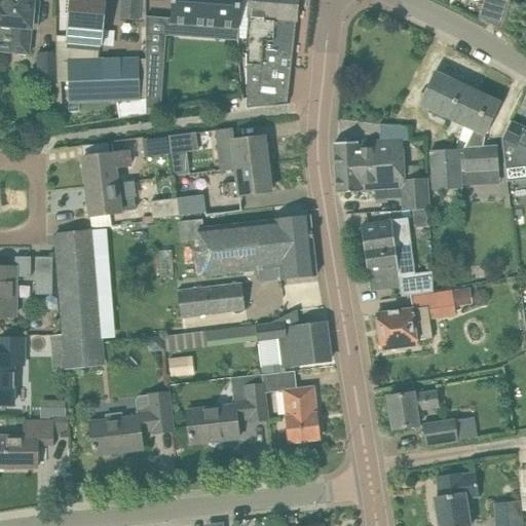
[(0,5),(0,36),(12,38),(11,51),(30,53),(32,28),(37,28),(38,16),(33,15),(34,0),(0,0),(0,6),(0,5)]
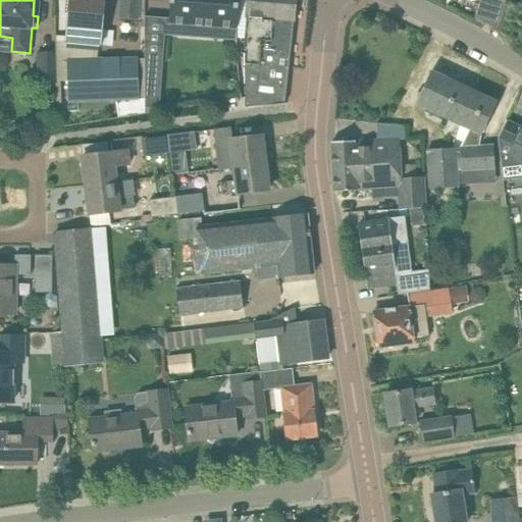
[(68,37),(67,43),(98,46),(101,46),(104,0),(70,0),(69,19),(70,19),(68,37)]
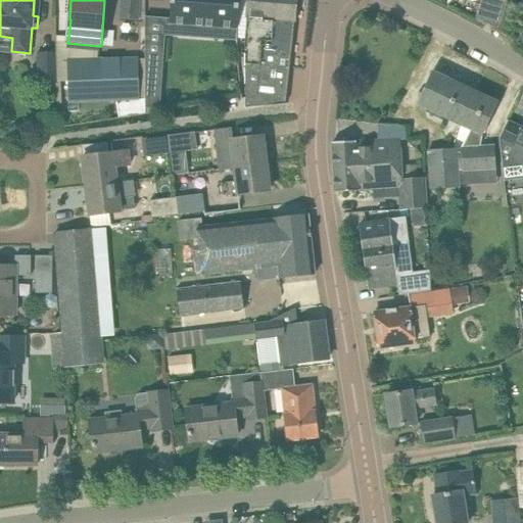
[(121,0),(121,18),(139,19),(140,0),(121,0)]
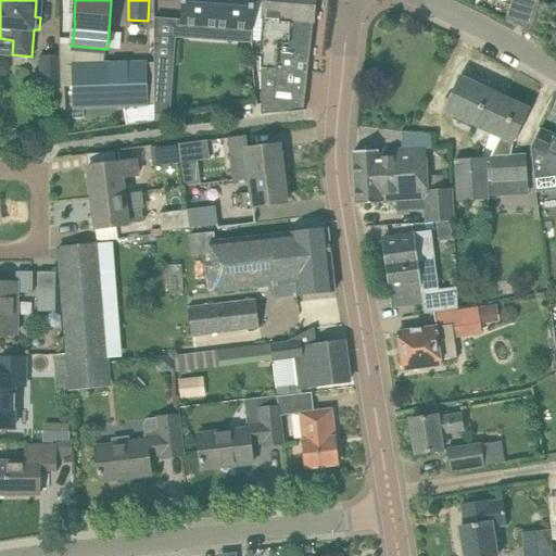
[(181,0),(180,24),(252,30),(254,0),(181,0)]
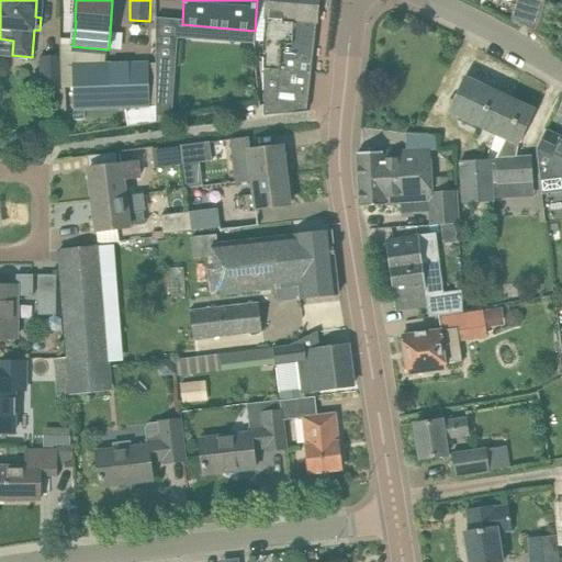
[(267,0),(265,31),(265,36),(315,42),(318,0),(267,0)]
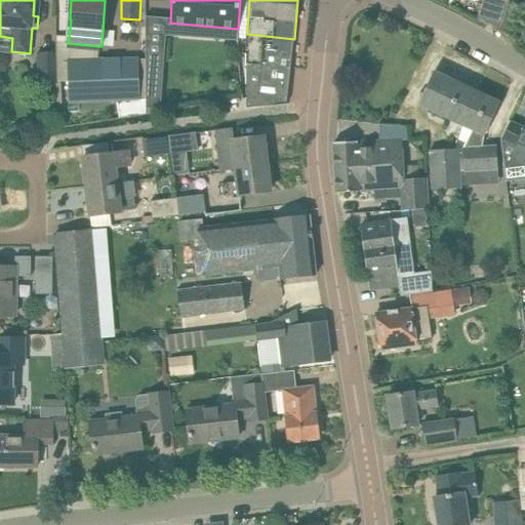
[(500,0),(484,0),(479,17),(500,29),(510,3),(500,0)]
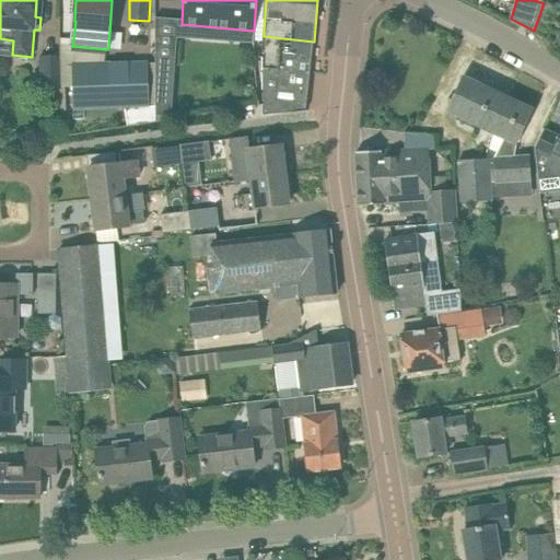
[(314,42),(264,36),(263,66),(264,66),(263,95),(264,104),(264,115),(306,111),(314,42)]
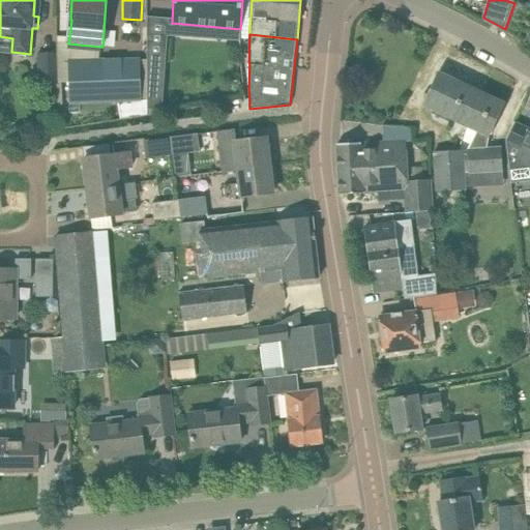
[(58,53),(37,53),(38,85),(58,84),(58,53)]
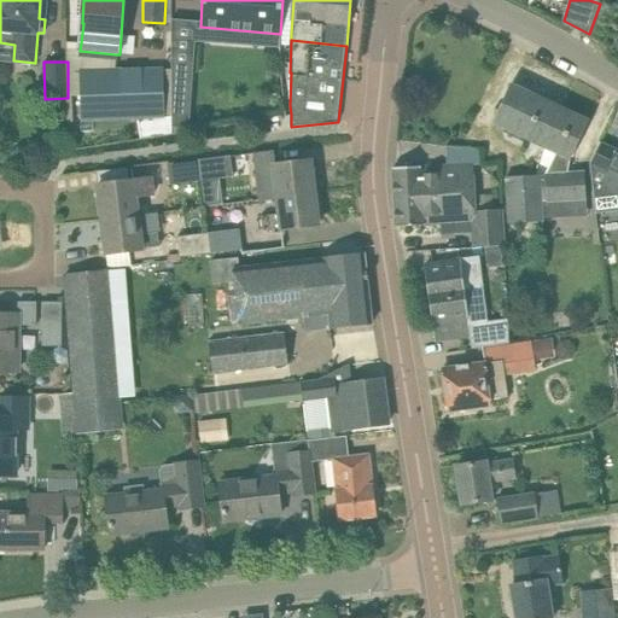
[(193,68),(172,66),(172,116),(173,127),(187,128),(193,68)]
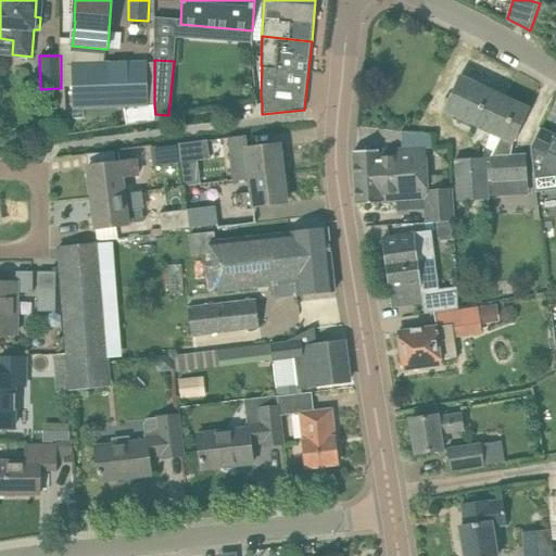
[(148,62),(72,64),(73,109),(124,106),(149,105),(149,104),(148,62)]
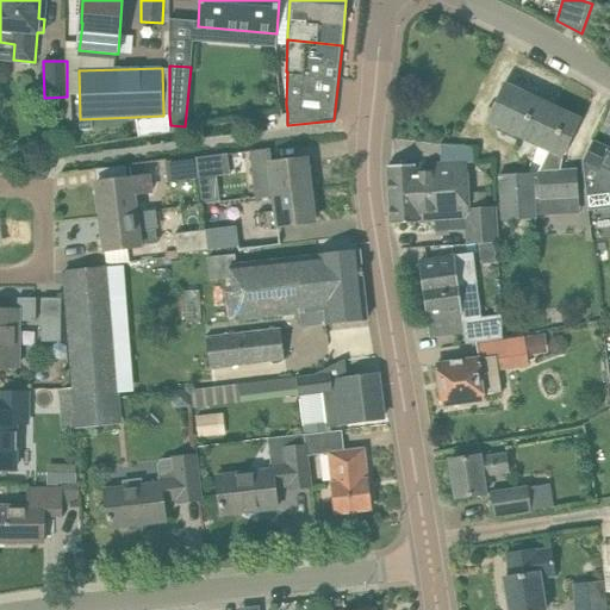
[(486,122),(536,145),(554,107),(504,83),(486,122)]
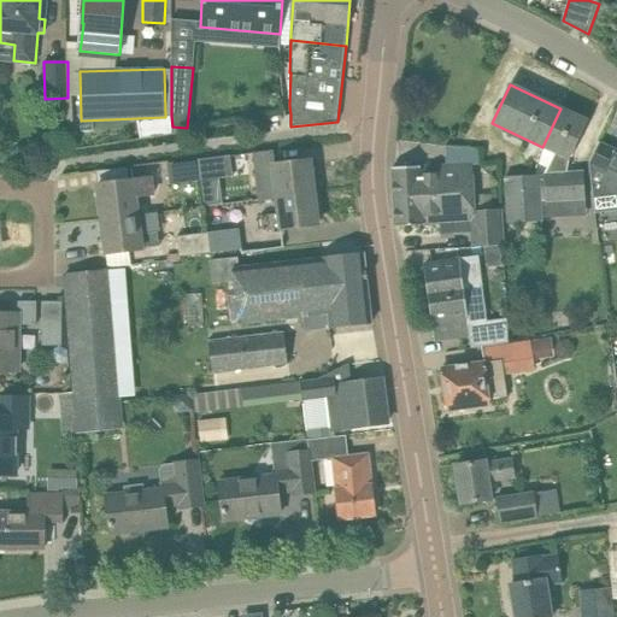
[(545,175),(540,175),(541,198),(541,201),(586,199),(583,172),(566,174),(569,160),(588,121),(560,109),(542,147),(556,153),(545,175)]
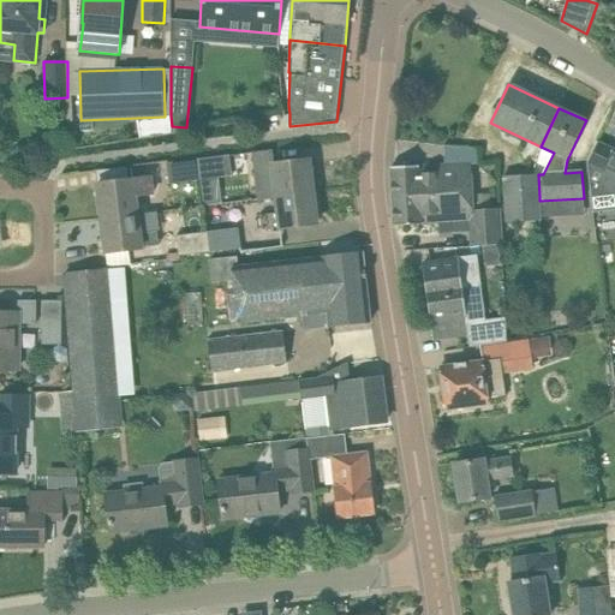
[(165,117),(137,118),(141,139),(172,136),(172,126),(171,115),(165,115),(165,117)]
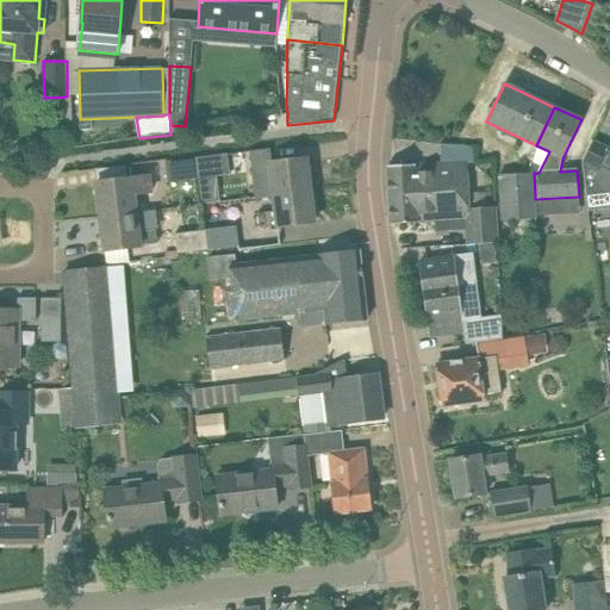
[(587,211),(609,206),(609,145),(609,148),(592,141),(583,161),(587,211)]
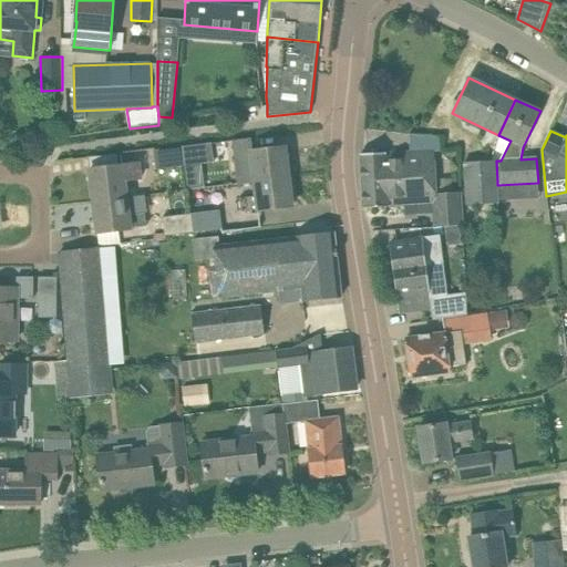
[(251,138),(233,141),(238,183),(255,181),(288,177),(285,147),(253,151),(251,138)]
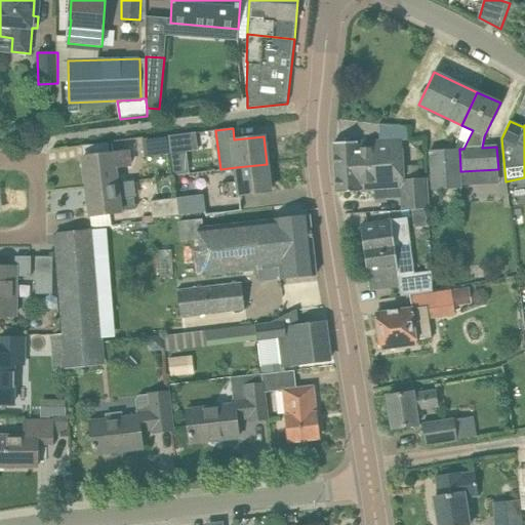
[(196,132),(169,135),(171,153),(198,150),(196,132)]
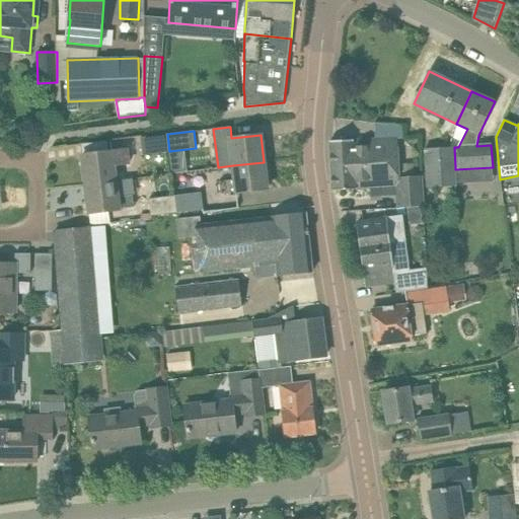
[(169,151),(167,134),(141,138),(143,154),(169,151)]
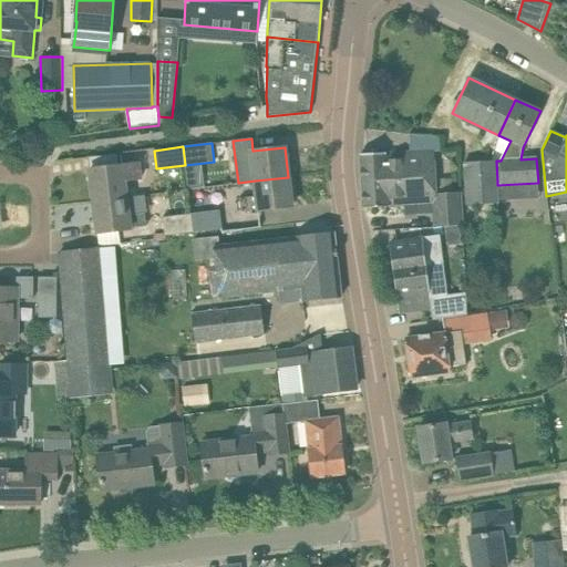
[(434,151),(361,154),(362,182),(414,178),(414,185),(435,184),(435,181),(434,151)]
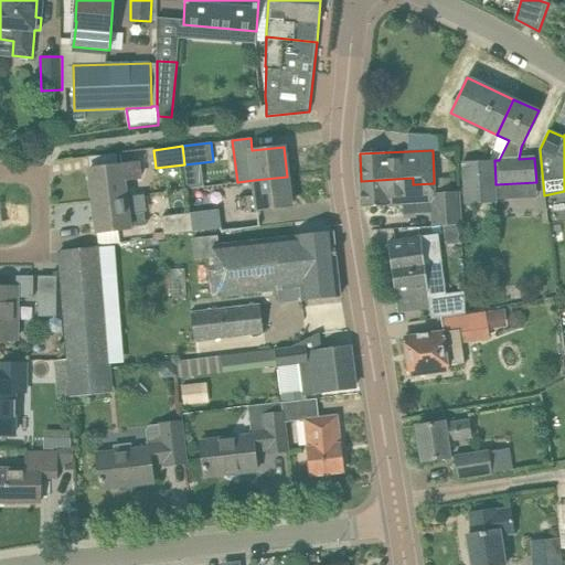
[(494,160),(462,162),(464,183),(496,181),(494,160)]
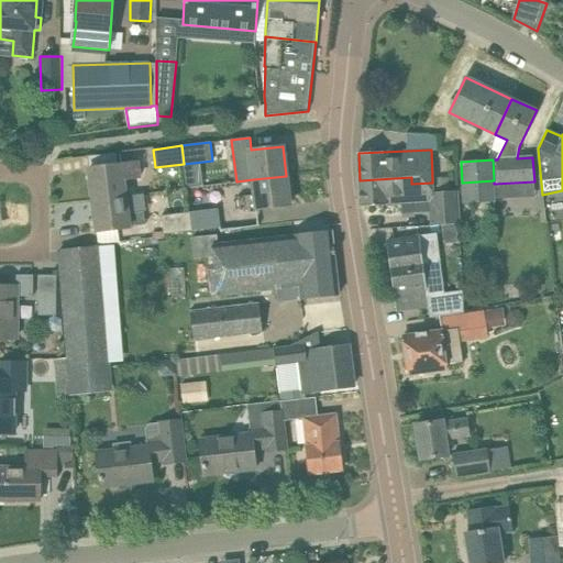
[(89,168),(94,200),(127,196),(124,178),(140,176),(139,163),(89,168)]
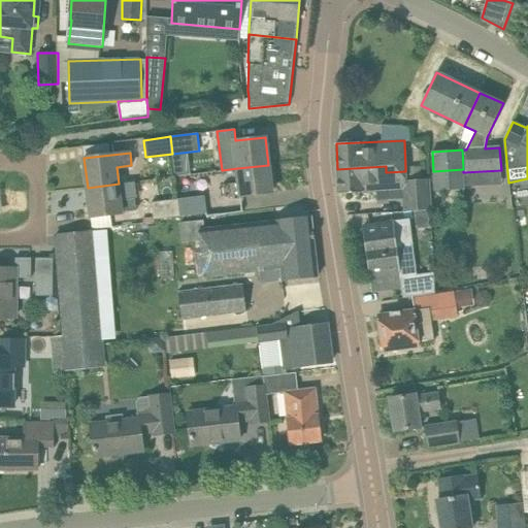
[(239,183),(223,185),(225,196),(240,194),(241,196),(272,193),(268,165),(237,168),(239,183)]
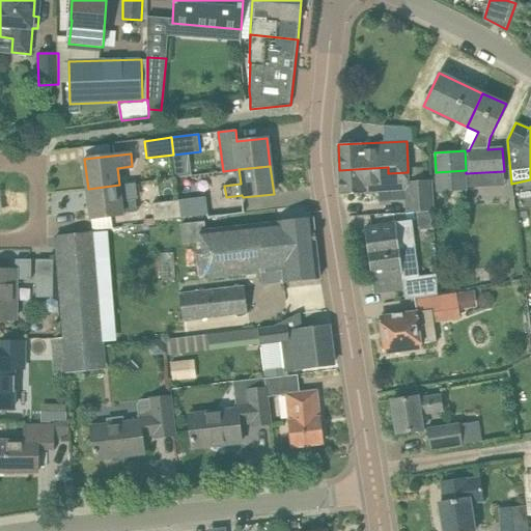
[(388,167),(339,170),(340,195),(406,191),(407,213),(417,213),(431,212),(432,212),(431,180),(423,182),(409,182),(408,172),(388,173),(388,167)]
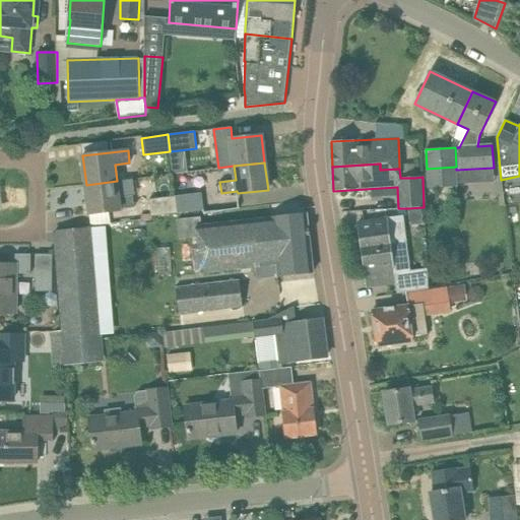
[(414,166),(399,166),(399,169),(400,178),(414,178),(414,166)]
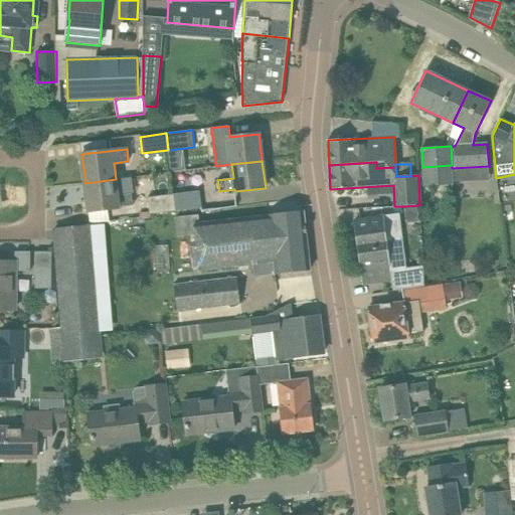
[(452,165),(422,167),(423,186),(453,184),(453,182),(452,168),(452,165)]
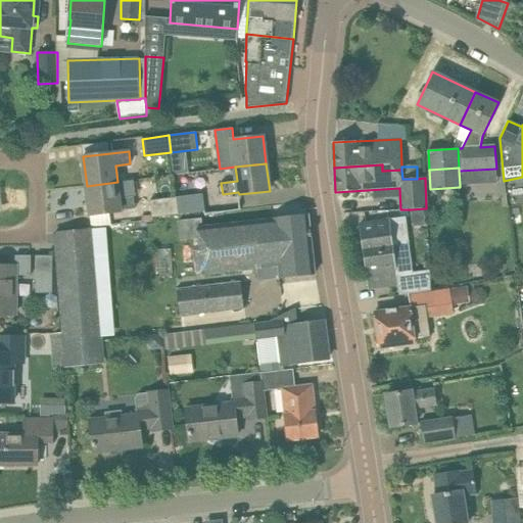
[(117,182),(87,186),(90,215),(122,211),(122,208),(136,206),(134,195),(120,197),(117,182)]
